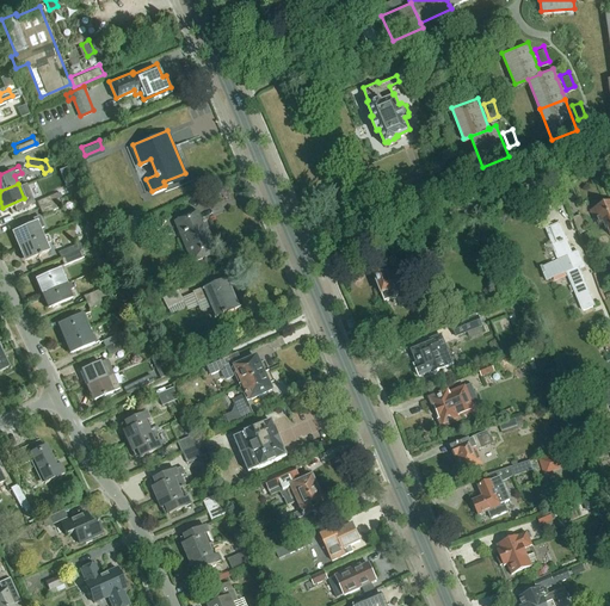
[(36,198),(38,205),(59,197),(55,190),(36,198)]
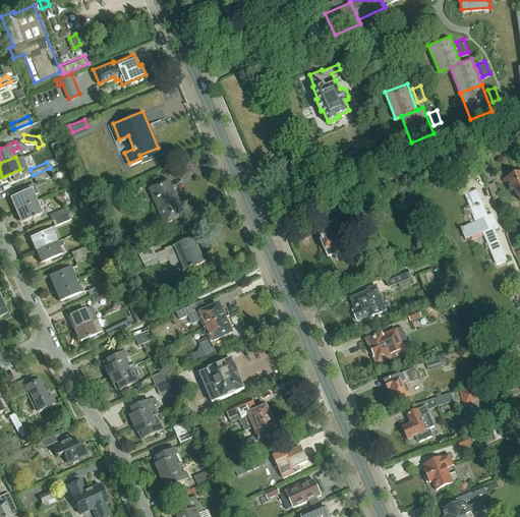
[(52,173),(50,168),(33,175),(36,180),(52,173)]
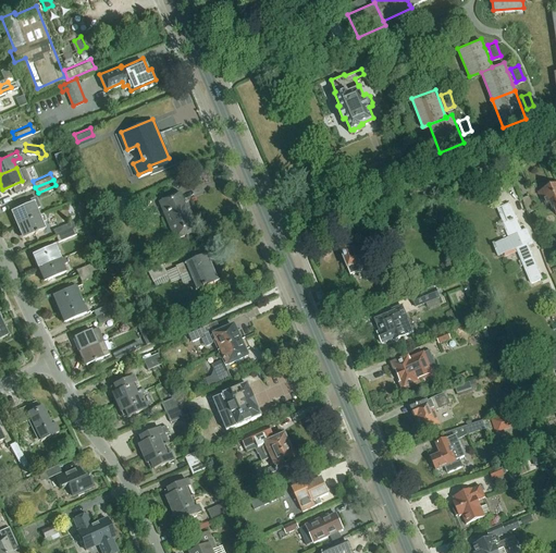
[(555,181),(536,188),(540,197),(543,196),(545,203),(550,200),(553,207),(554,207),(555,212),(555,181)]
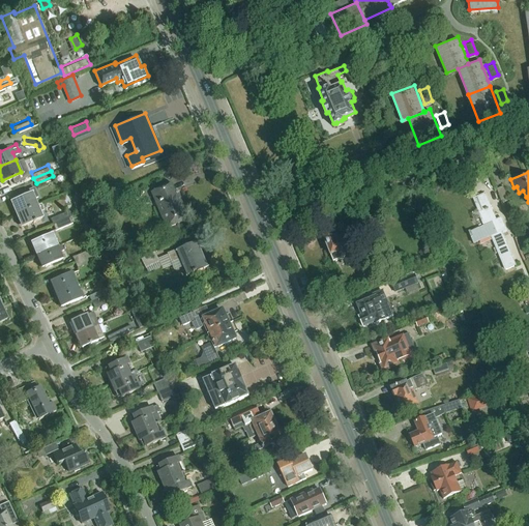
[(137,182),(127,186),(131,194),(141,190),(137,182)]
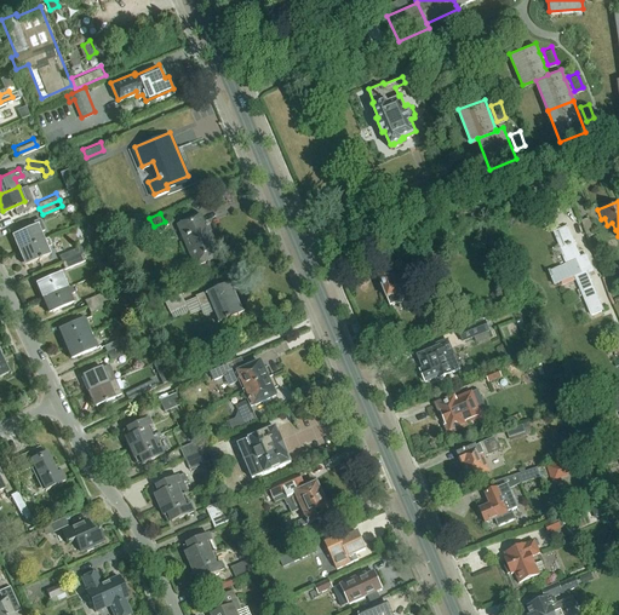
[(202,228),(196,213),(177,222),(194,263),(219,253),(207,225),(202,228)]
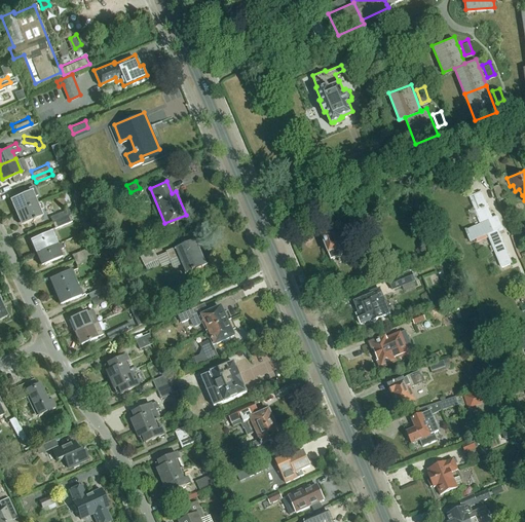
[(503,194),(498,181),(492,184),(497,196),(503,194)]
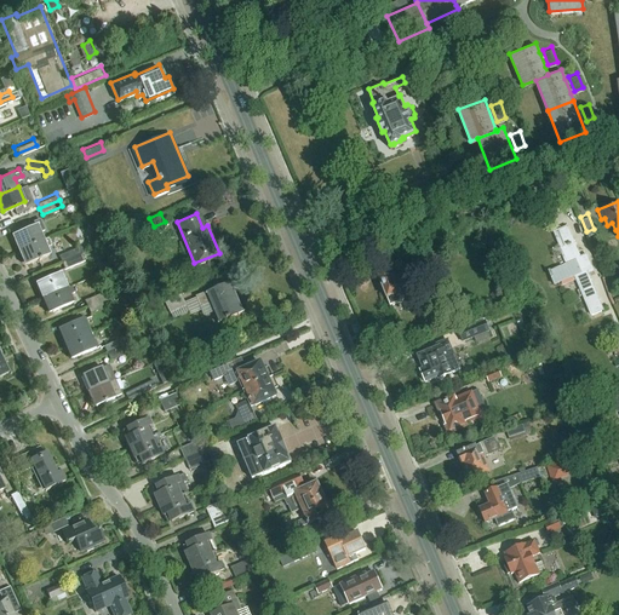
[(39,229),(44,226),(39,216),(32,218),(34,223),(13,233),(19,247),(43,237),(39,229)]
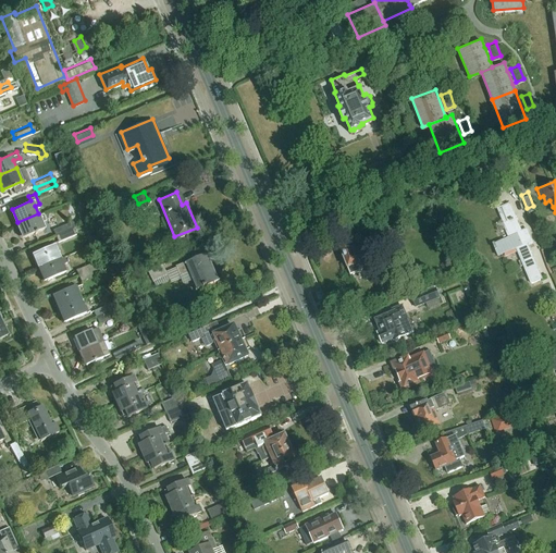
[(526,241),(531,238),(526,226),(520,229),(508,200),(499,204),(506,218),(497,222),(498,226),(506,223),(510,234),(492,242),(496,253),(516,245),(530,280),(541,275),(536,267),(538,267),(536,262),(535,262),(534,261),(535,260),(533,256),(532,257),(532,255),(533,255),(531,250),(530,252),(529,249),(530,248),(529,245),(528,245),(526,241)]
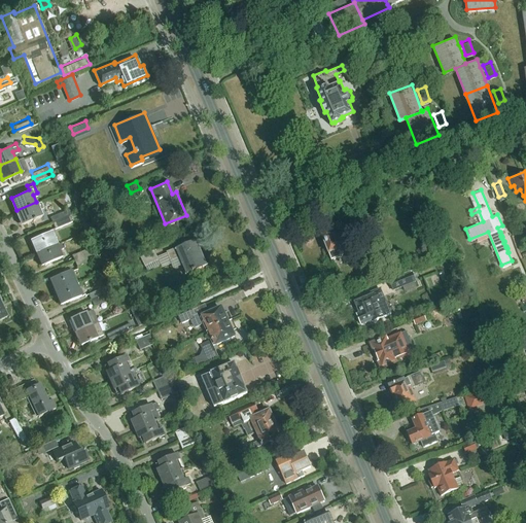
[(81,195),(72,199),(76,208),(85,204),(81,195)]
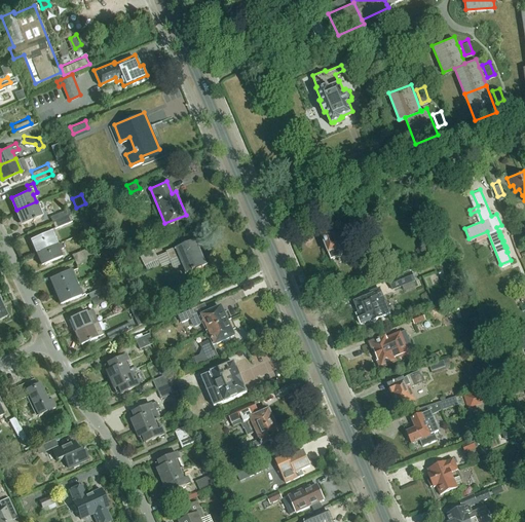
[(16,210),(22,221),(41,213),(38,207),(42,206),(40,199),(36,201),(16,210)]
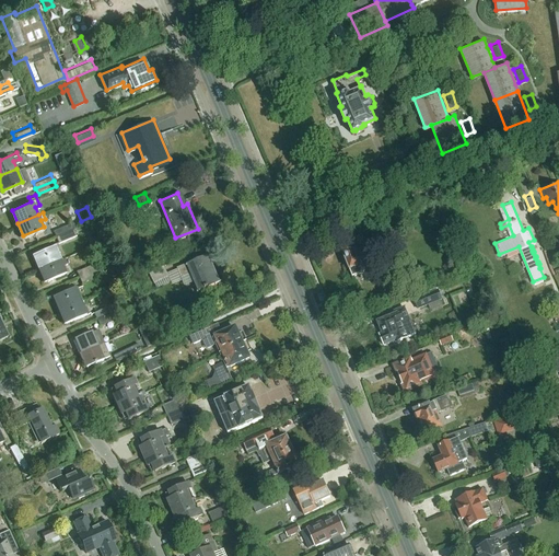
[(51,228),(55,234),(74,226),(71,219),(51,228)]
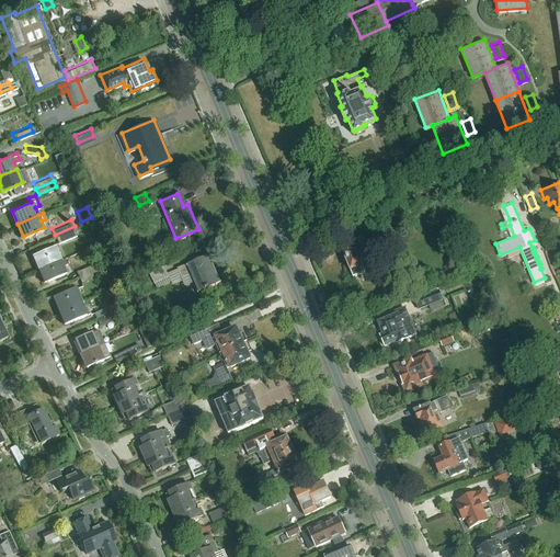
[(397,220),(384,225),(387,235),(400,229),(397,220)]
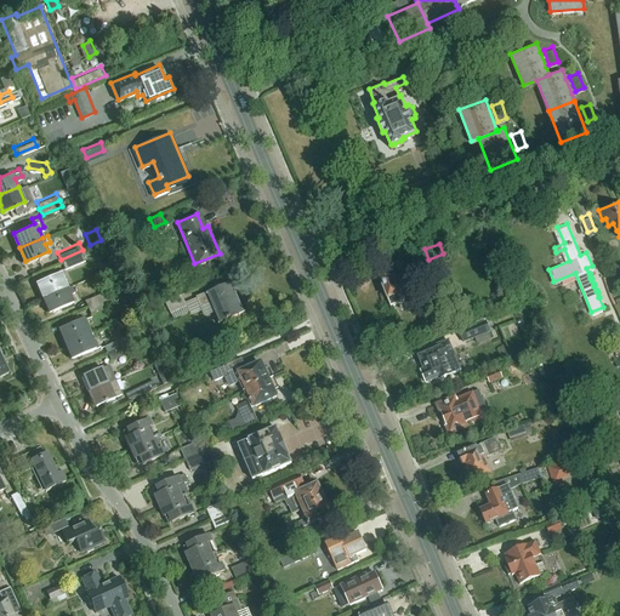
[(86,247),(83,250),(61,260),(63,266),(89,255),(86,247)]
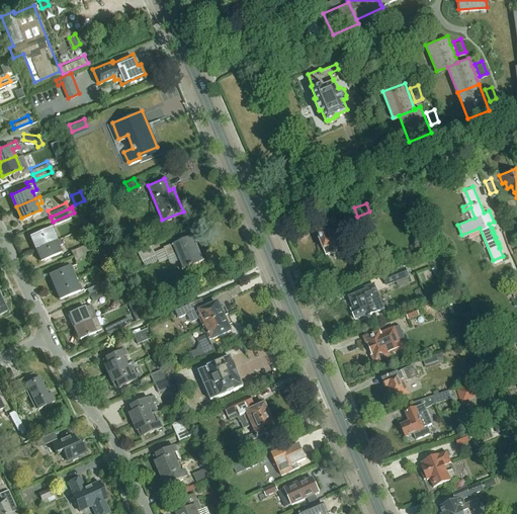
[(334,219),(334,218),(314,225),(324,253),(333,249),(331,243),(342,239),(338,228),(345,225),(343,219),(336,218),(334,219)]
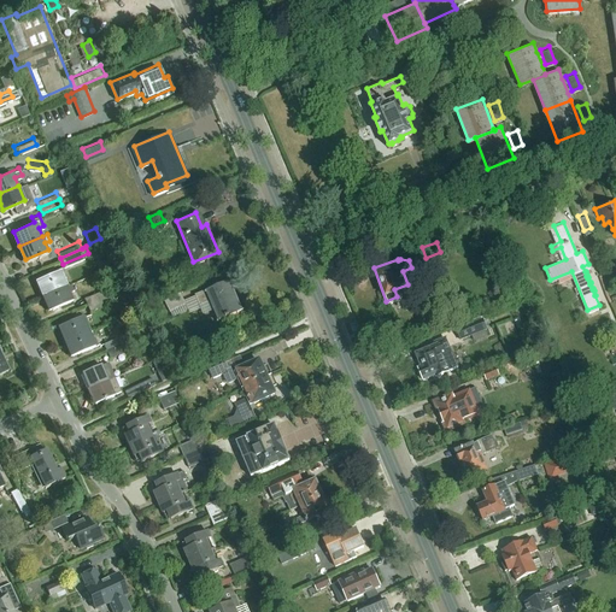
[(62,276),(64,274),(60,265),(51,269),(52,272),(36,278),(42,293),(65,284),(62,276)]
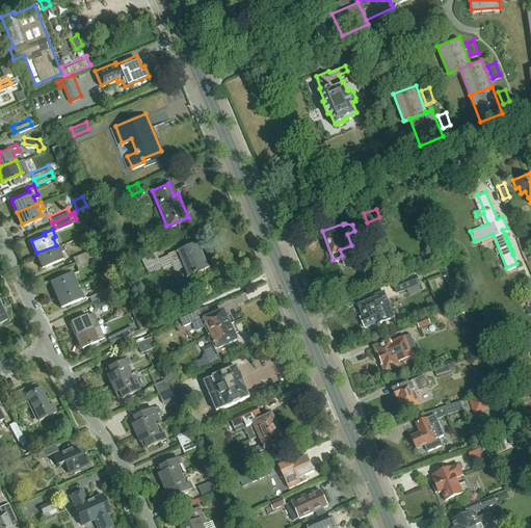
[(175,251),(175,248),(166,253),(170,261),(180,257),(187,273),(193,271),(193,272),(196,271),(195,270),(209,265),(198,240),(175,251)]
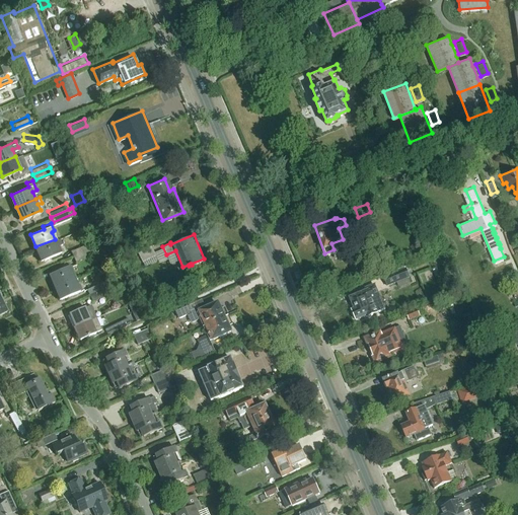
[(41,259),(59,250),(57,244),(59,243),(57,238),(55,239),(35,246),(41,259)]
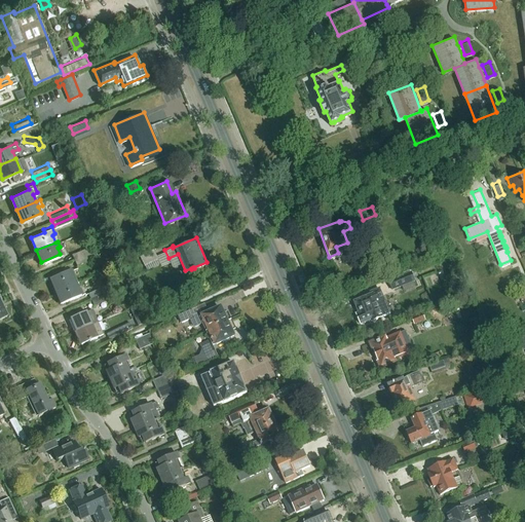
[(70,252),(73,258),(90,251),(87,245),(70,252)]
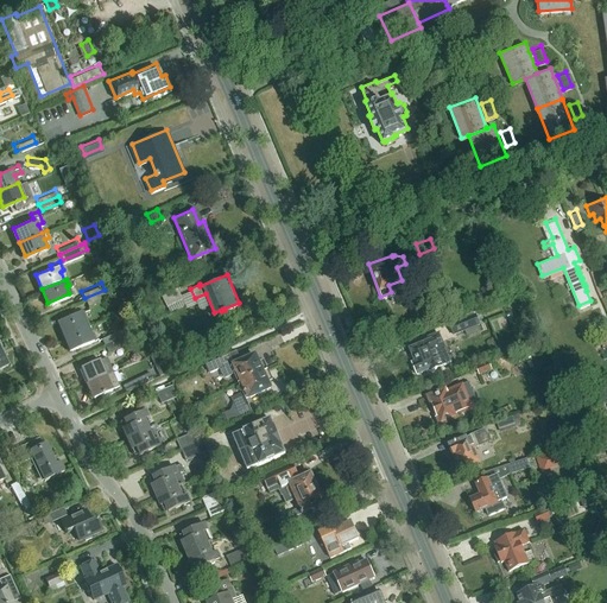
[(176,285),(160,293),(165,303),(181,296),(176,285)]
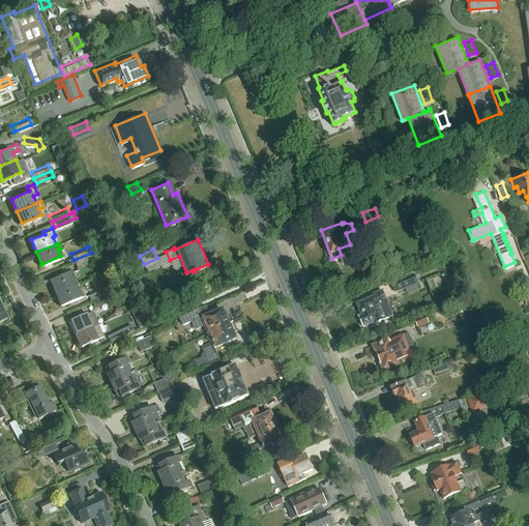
[(93,258),(91,253),(74,260),(76,265),(93,258)]
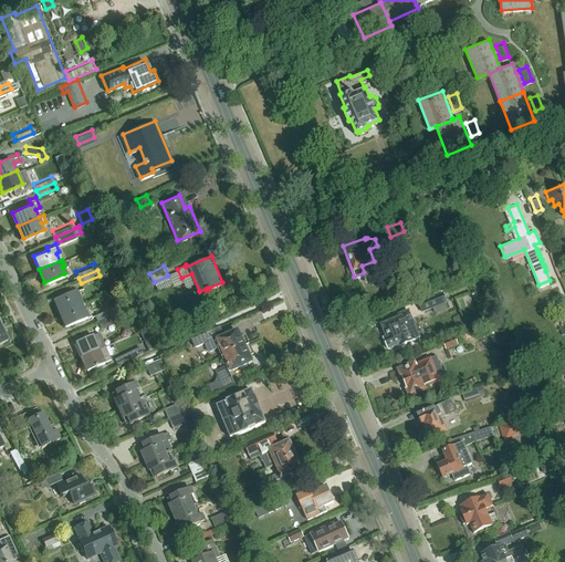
[(469,288),(457,293),(461,303),(473,298),(469,288)]
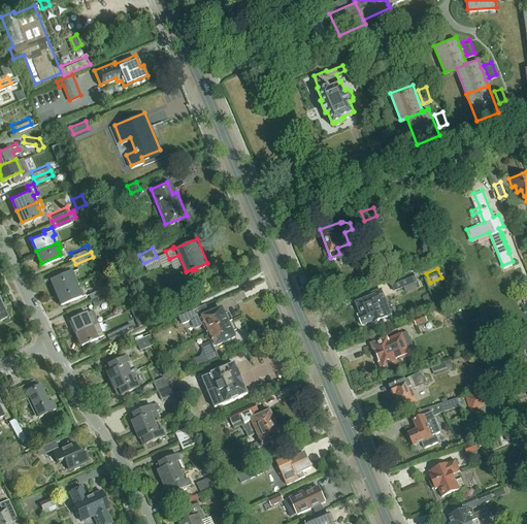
[(50,277),(55,291),(74,283),(69,270),(50,277)]
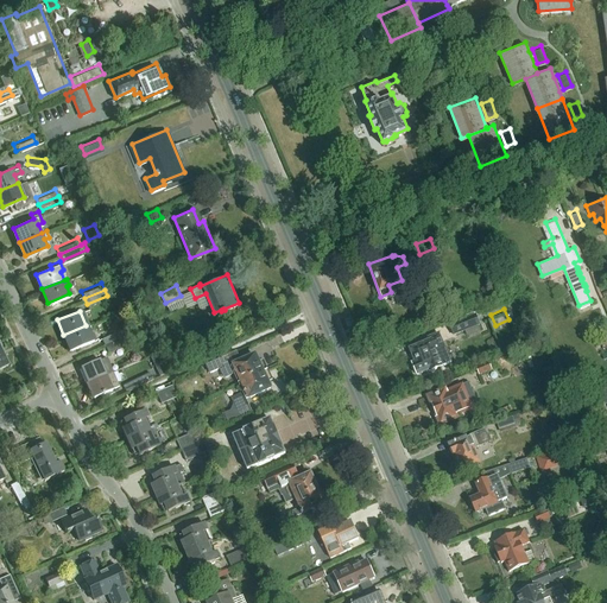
[(451,332),(478,321),(474,312),(448,323),(451,332)]
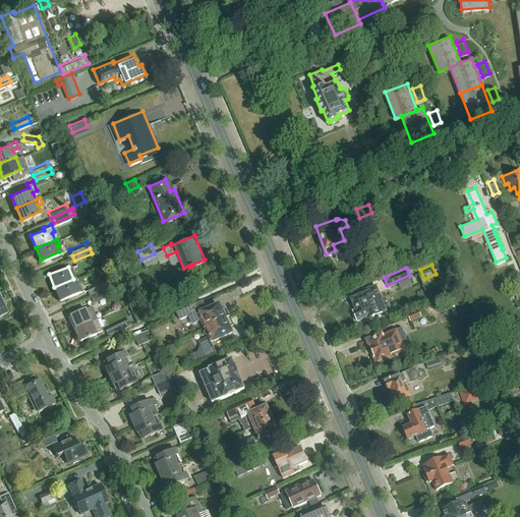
[(85,288),(89,294),(104,286),(106,286),(105,284),(110,282),(108,278),(103,280),(85,288)]
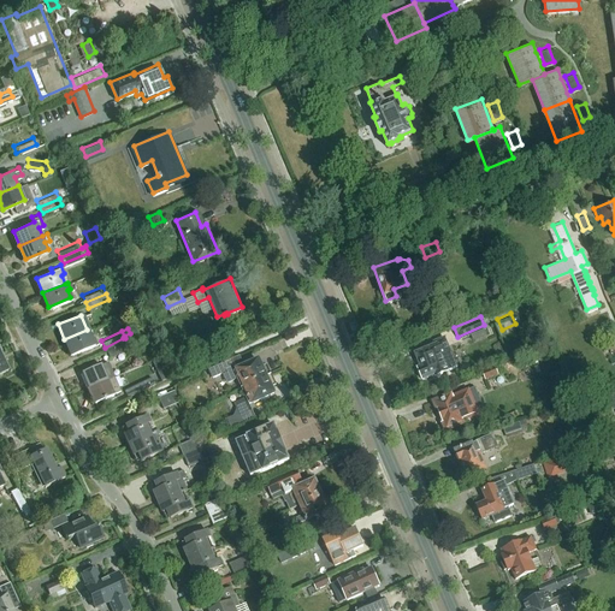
[(93,344),(87,330),(64,339),(70,353),(93,344)]
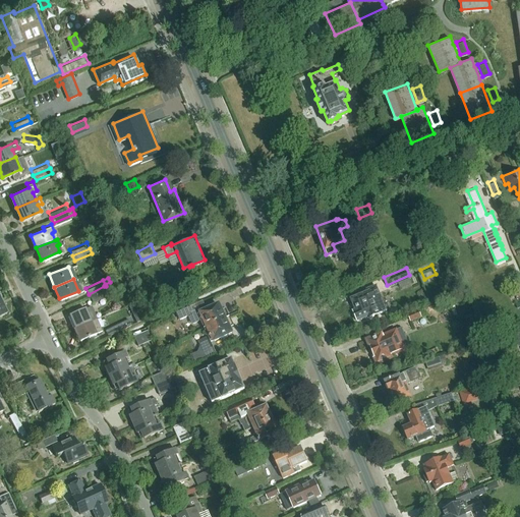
[(519,285),(518,281),(506,286),(510,295),(518,291),(519,295),(519,285)]
